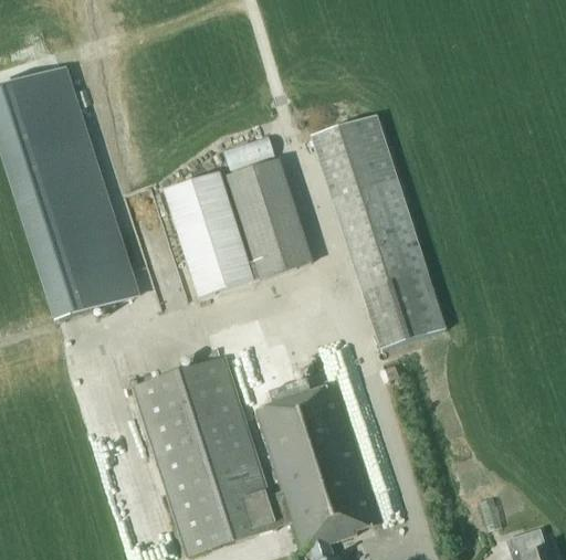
[(140,294),(66,64),(0,85),(0,154),(54,321),(140,294)]
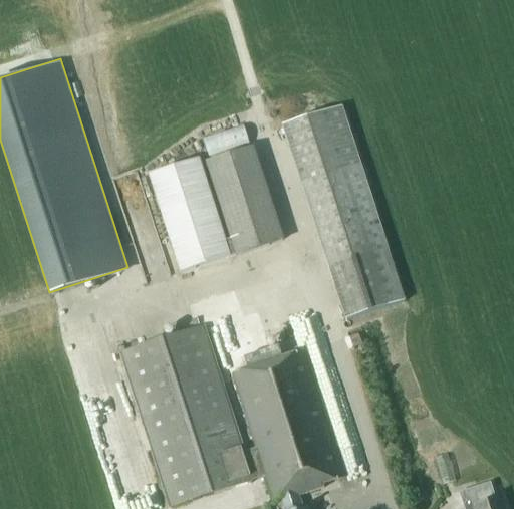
[(347,317),(405,298),(342,104),(285,122),(347,317)]
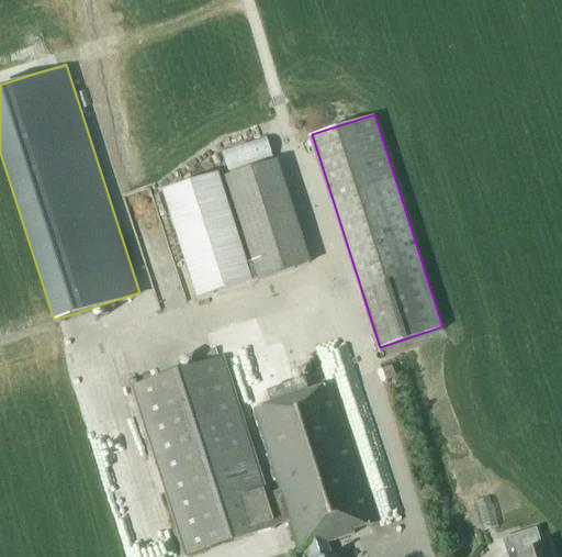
[(273,155),(266,132),(222,146),(228,169),(273,155)]
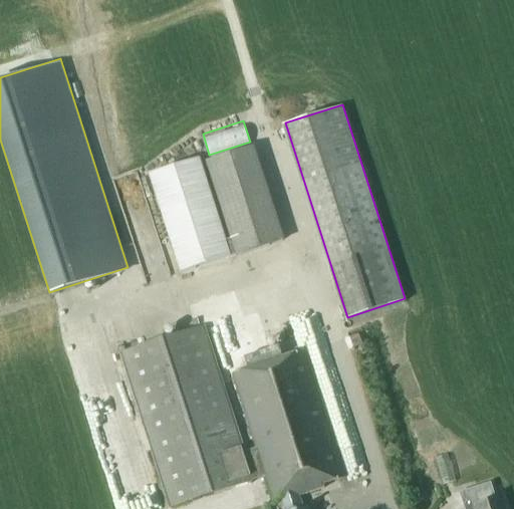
[(231,253),(236,251),(236,252),(285,239),(258,144),(210,158),(231,235),(226,237),(202,155),(152,170),(181,270),(231,255),(231,253)]
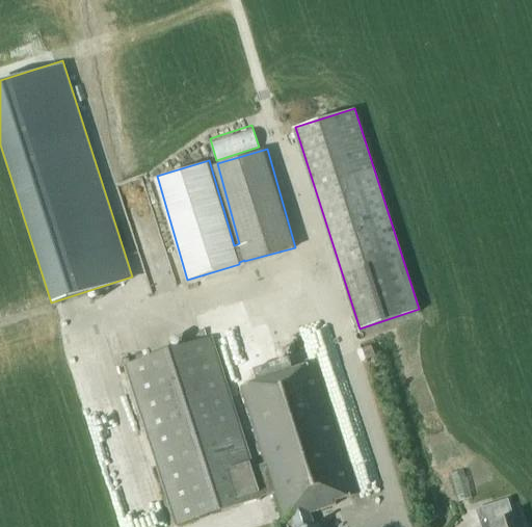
[(319,526),(319,523),(315,524),(311,509),(336,501),(335,498),(356,491),(315,360),(242,384),(266,459),(254,463),(213,332),(124,361),(175,522),(275,490),(285,519),(291,517),(294,526),(319,526)]
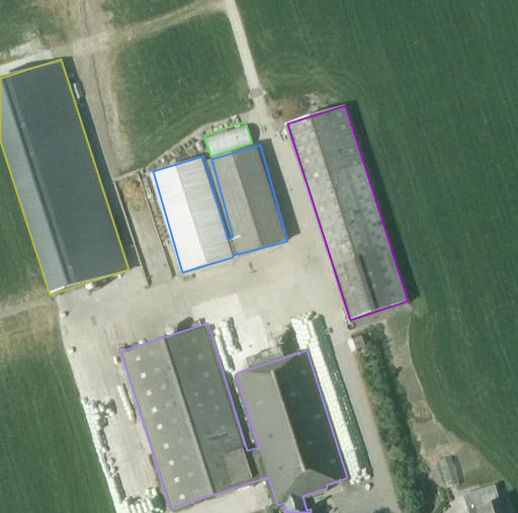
[(127,469),(117,472),(115,462),(110,463),(116,510),(145,506),(140,474),(128,476),(127,469)]
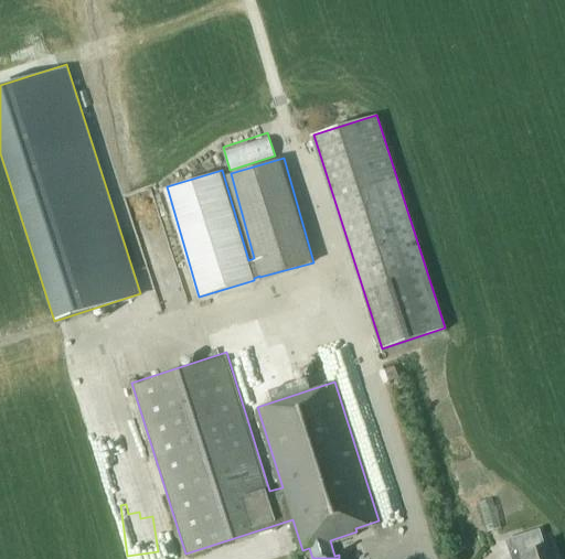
[(557,558),(552,543),(545,545),(540,527),(504,538),(511,558),(557,558)]
